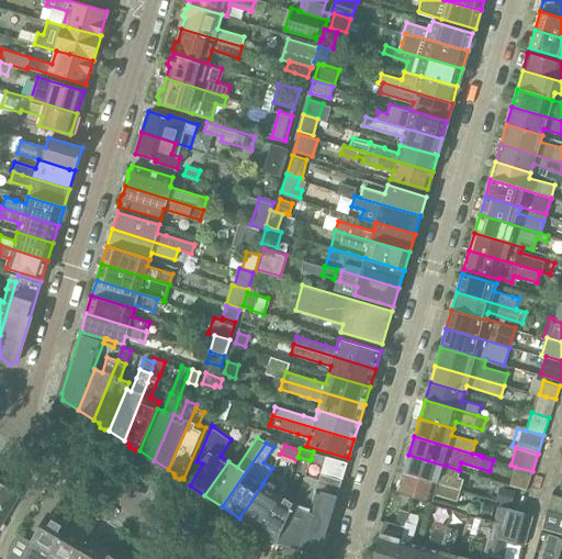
[(326,456),(313,451),(311,459),(324,464),(326,456)]
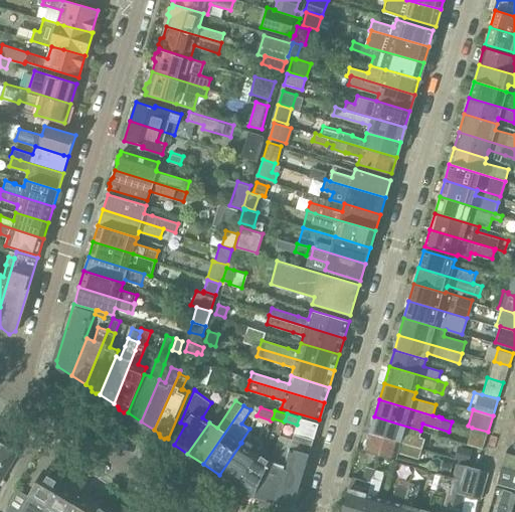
[(374,416),(369,433),(421,449),(424,438),(419,436),(420,431),(374,416)]
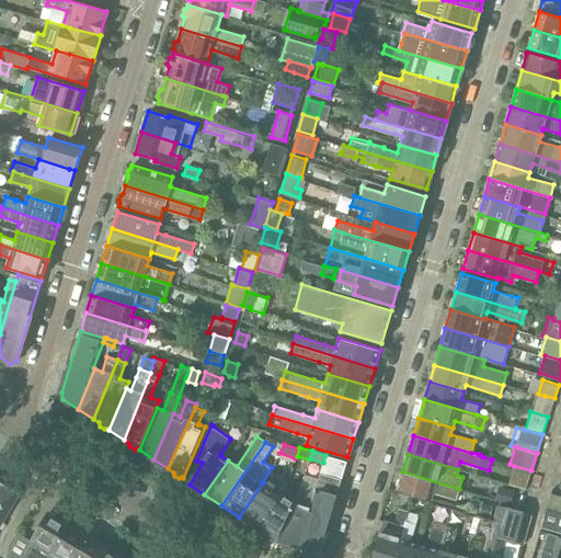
[(347,462),(325,455),(316,489),(298,548),(315,554),(320,549),(347,462)]
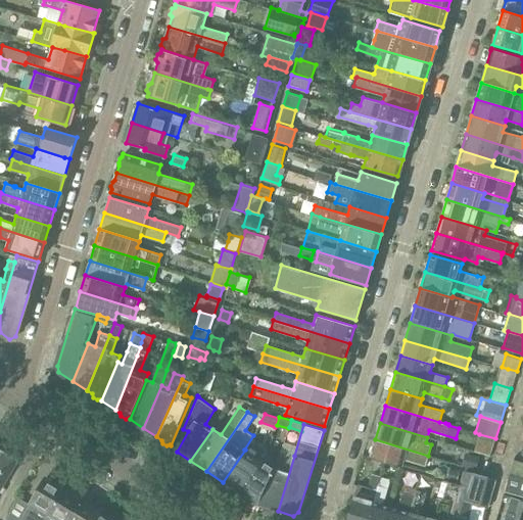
[(495,438),(479,434),(474,450),(490,455),(491,451),(495,438)]
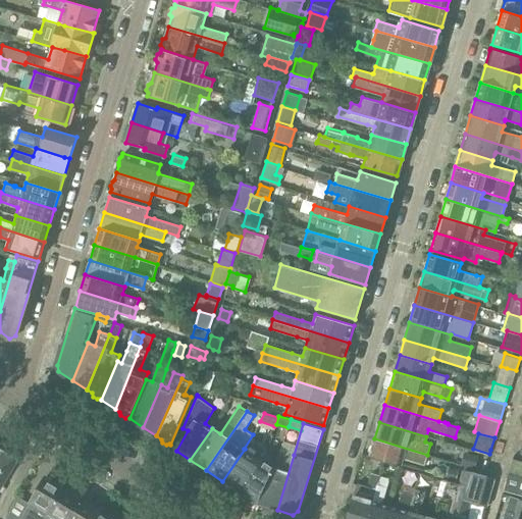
[(245,449),(222,481),(239,491),(267,449),(251,438),(244,449),(245,449)]
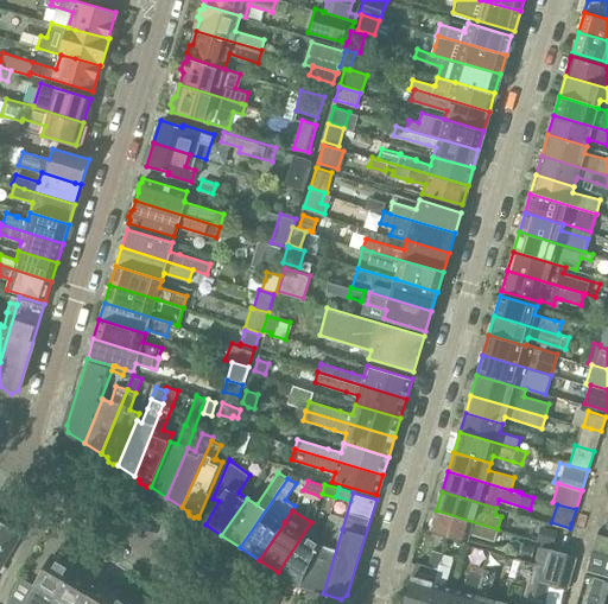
[(436,510),(430,531),(467,542),(469,534),(469,533),(494,540),(498,529),(436,510)]
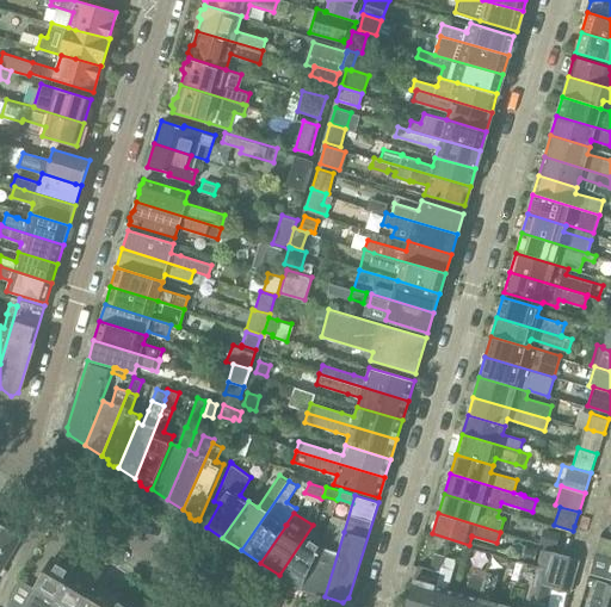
[(313,525),(279,575),(301,589),(320,546),(313,542),(321,530),(316,527),(320,524),(315,520),(314,521),(313,525)]
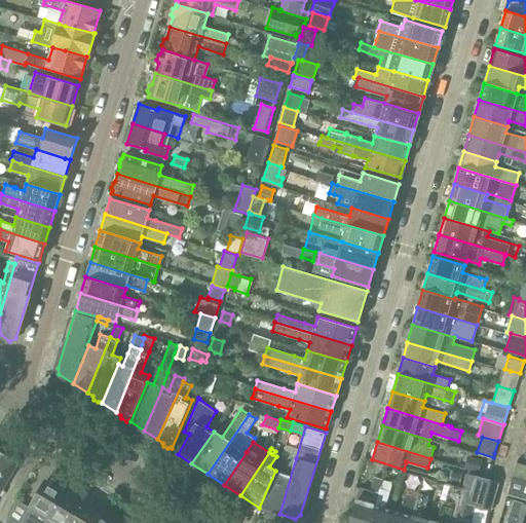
[(0,451),(0,492),(19,462),(0,451)]
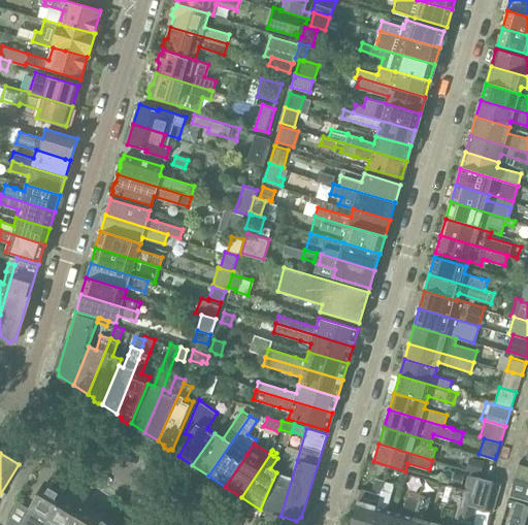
[(276,472),(260,510),(261,510),(281,516),(297,460),(290,457),(283,455),(281,462),(276,471),(276,472)]
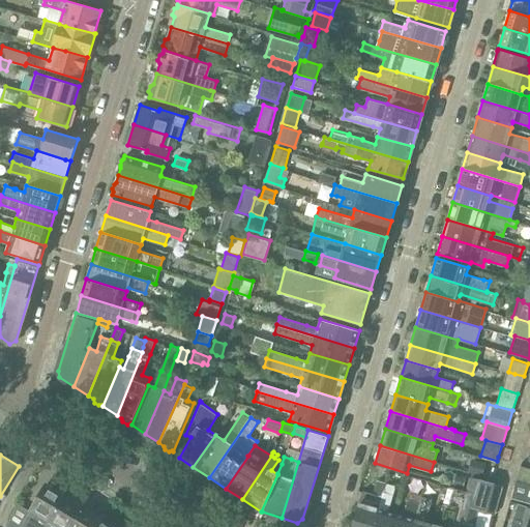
[(482,474),(486,463),(470,458),(467,470),(482,474)]
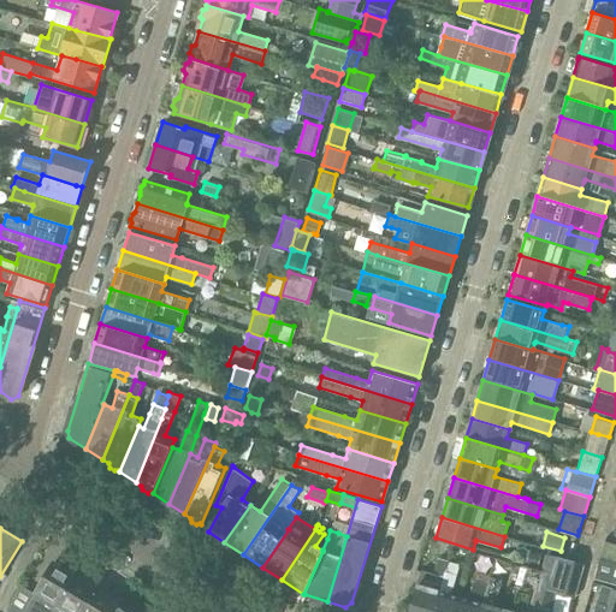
[(615,542),(605,539),(600,556),(615,560),(615,542)]
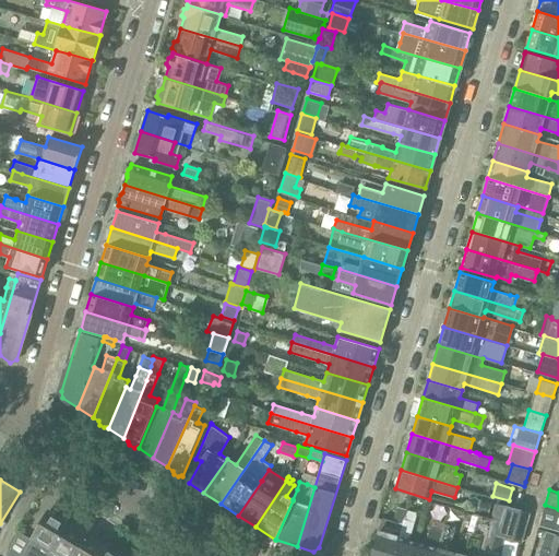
[(488,512),(490,503),(480,500),(477,509),(488,512)]
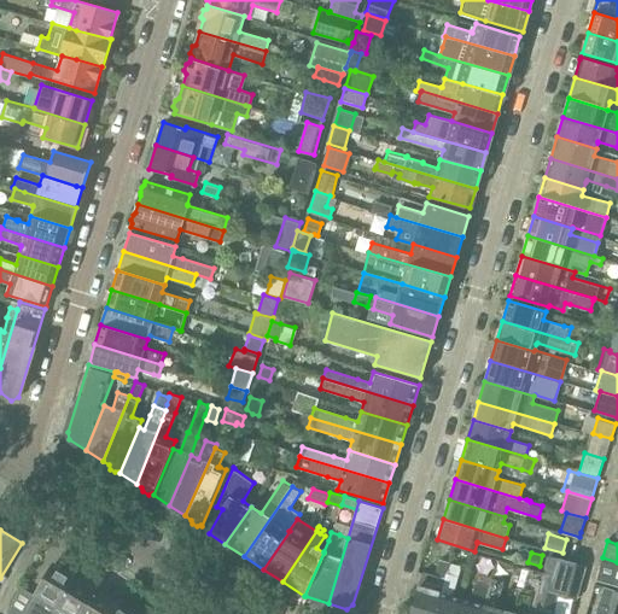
[(532,597),(526,613),(551,613),(552,609),(554,609),(558,592),(576,598),(577,598),(587,566),(587,565),(547,554),(543,571),(540,571),(526,567),(524,566),(517,589),(532,594),(532,597)]
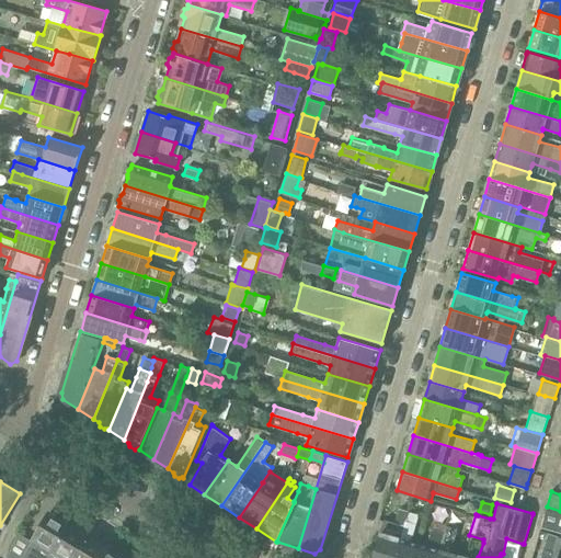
[(541,525),(541,526),(560,532),(560,511),(547,507),(541,525)]
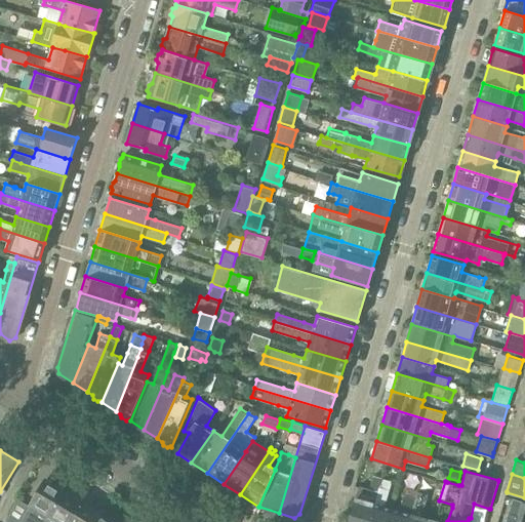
[(373,475),(370,486),(377,488),(377,486),(378,487),(381,477),(373,475)]
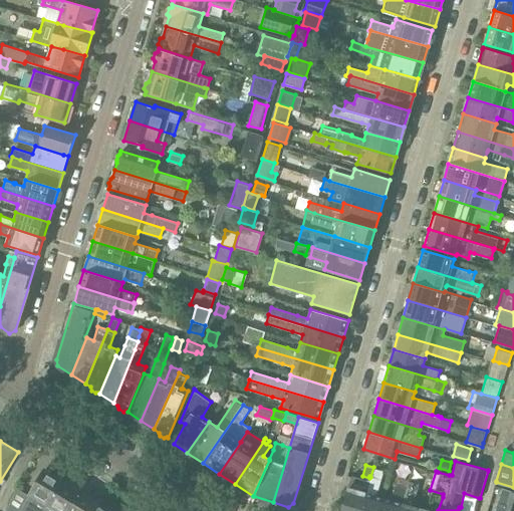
[(369,478),(358,510),(378,510),(382,498),(375,496),(380,479),(383,470),(373,467),(370,477),(369,476),(369,478)]
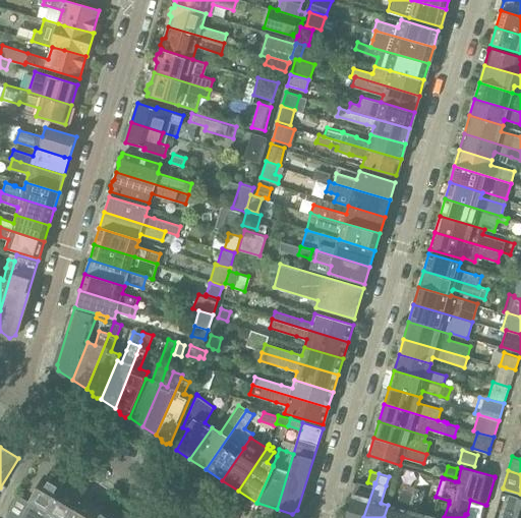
[(30,501),(18,517),(45,517),(49,512),(64,486),(63,486),(64,485),(46,474),(30,501)]
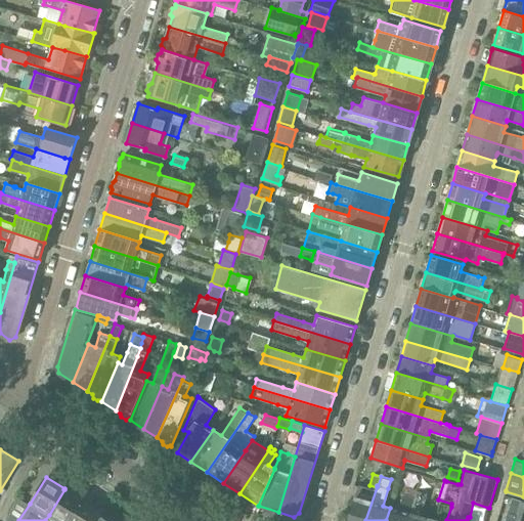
[(359,482),(347,520),(365,520),(377,487),(369,485),(359,482)]
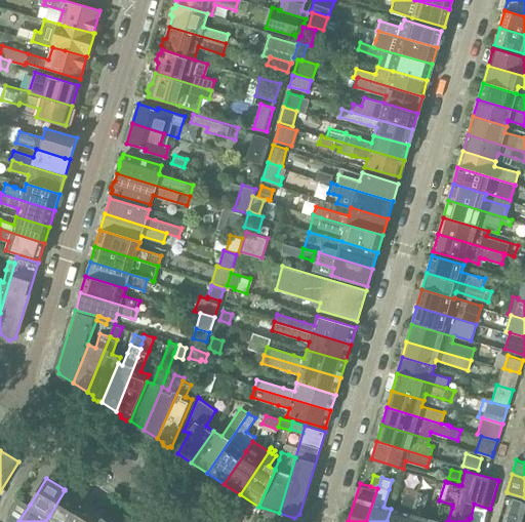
[(413,496),(405,521),(427,521),(428,520),(420,518),(428,493),(415,489),(413,496)]
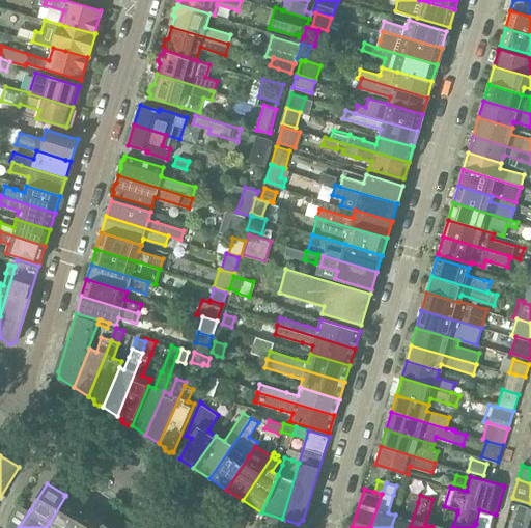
[(72,527),(84,507),(65,496),(50,522),(46,527),(72,527)]
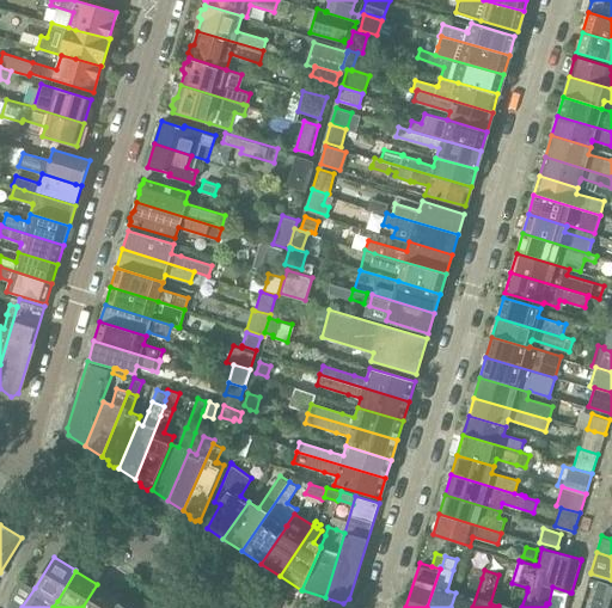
[(456,593),(451,607),(472,607),(482,578),(471,575),(465,596),(464,595),(456,593)]
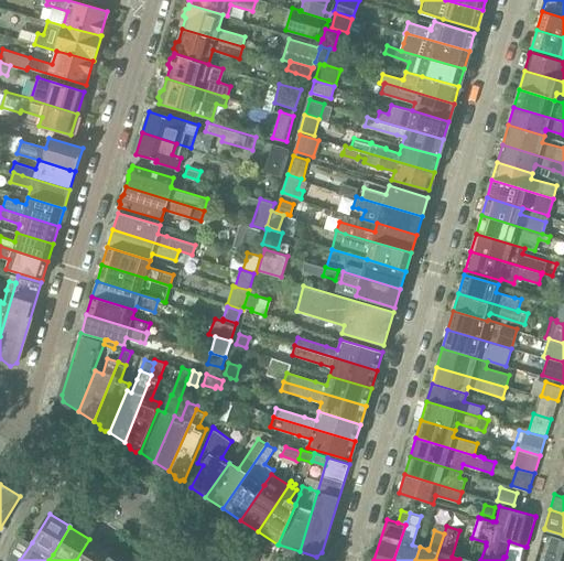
[(552,535),(549,542),(559,545),(561,539),(561,538),(552,535)]
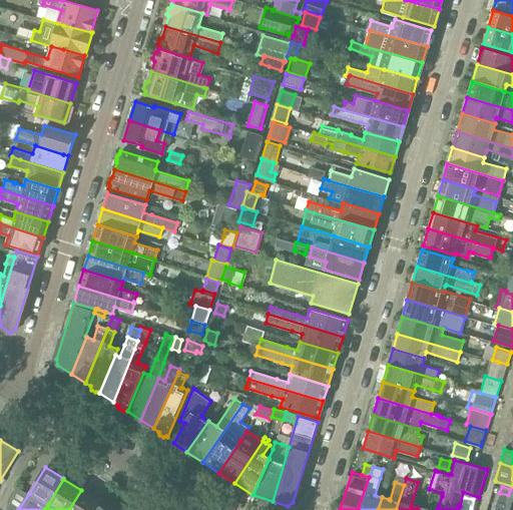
[(81,490),(69,509),(90,509),(97,500),(81,490)]
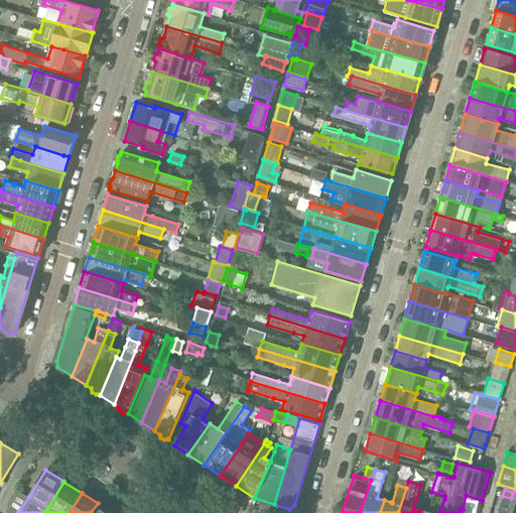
[(508,507),(506,512),(511,512),(515,500),(515,493),(513,493),(511,498),(508,507)]
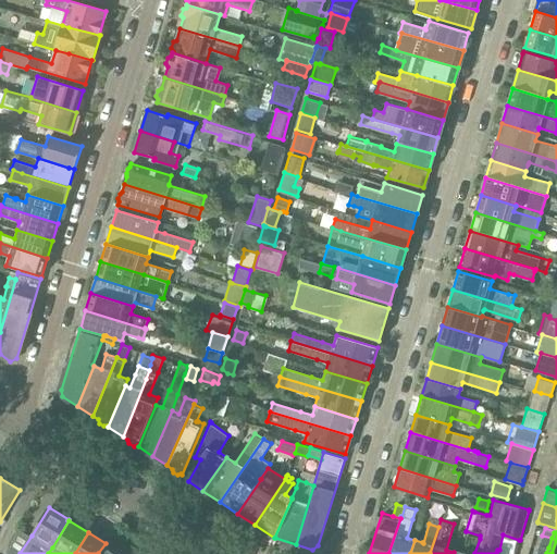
[(454,552),(453,553),(474,553),(480,539),(467,536),(461,553),(454,552)]
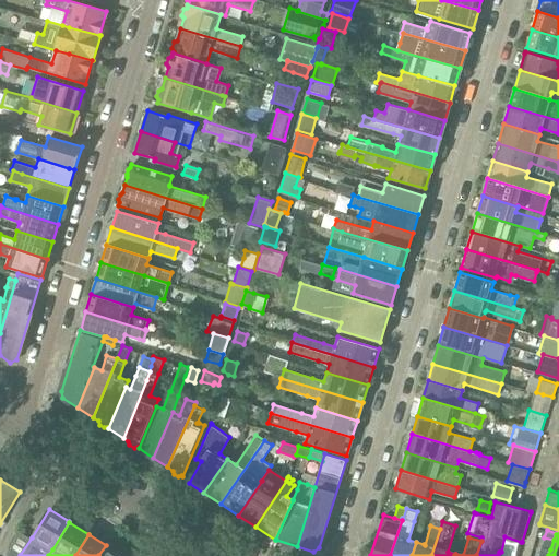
[(123,555),(106,545),(98,555),(123,555)]
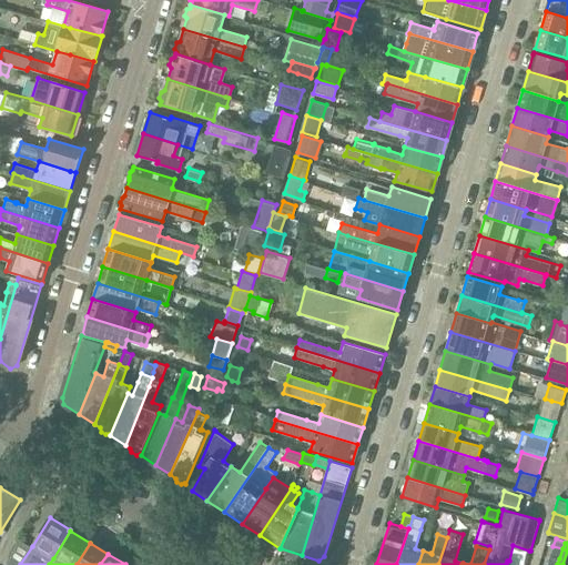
[(557,564),(559,558),(550,555),(547,564),(557,564)]
